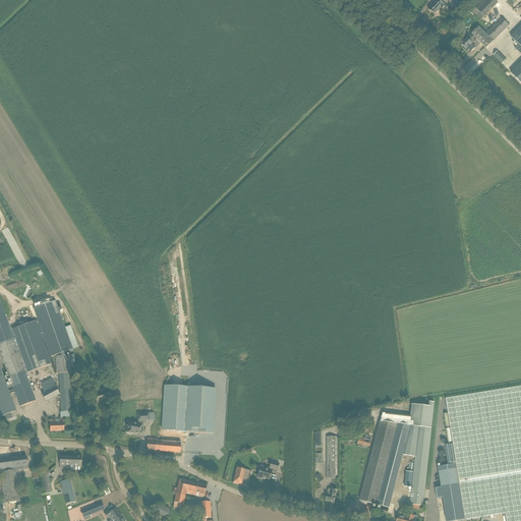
[(428,9),(435,15),(438,11),(444,4),(439,0),(437,0),(431,6),(428,9)]
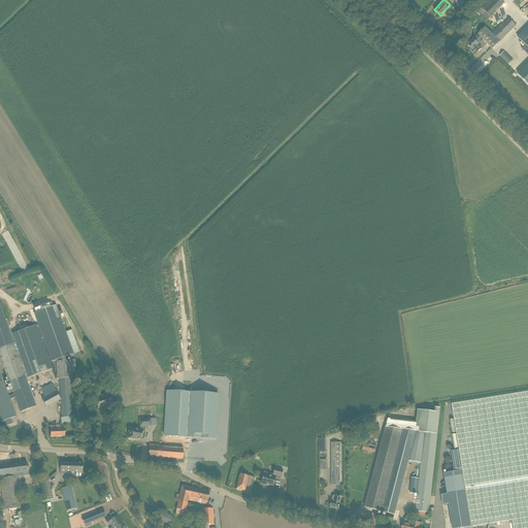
[(482,8),(477,12),(487,21),(490,18),(491,18),(504,4),(500,0),(487,0),(481,7),(482,8)]
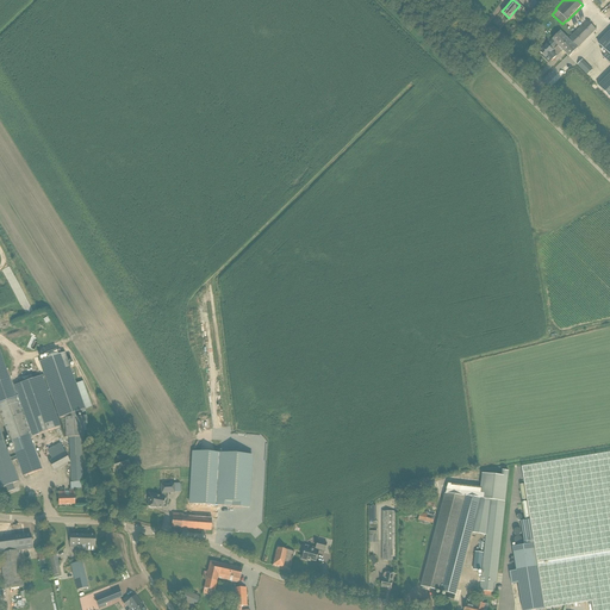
[(578,49),(596,30),(587,20),(568,39),(561,32),(552,41),(553,41),(547,45),(540,53),(543,56),(542,56),(549,63),(556,56),(553,53),(553,51),(551,50),(556,44),(570,57),(573,53),(578,49)]
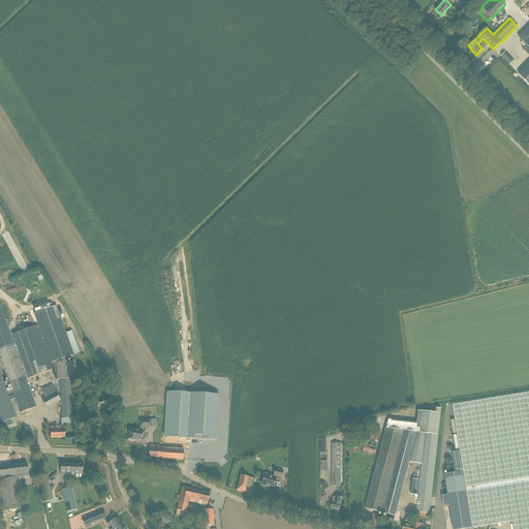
[(528,85),(528,27),(519,38),(526,45),(522,50),(528,56),(528,64),(519,74),(528,85)]
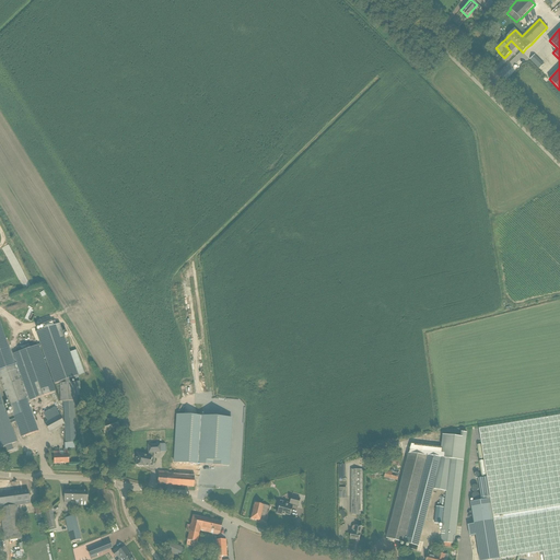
[(535,56),(531,60),(539,69),(544,65),(535,56)]
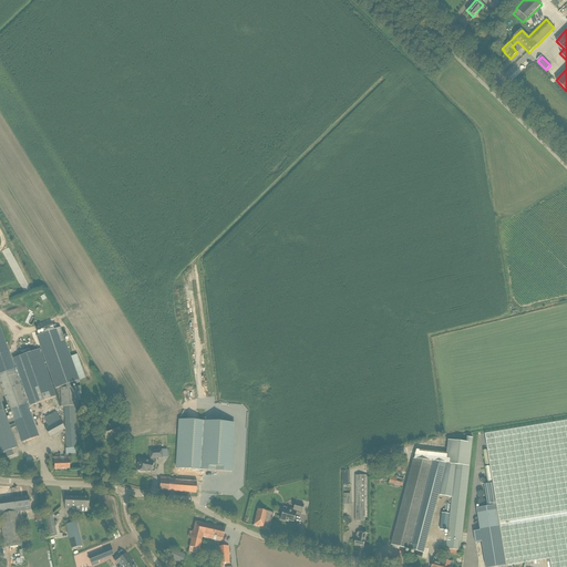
[(79,381),(60,328),(54,330),(52,326),(43,329),(44,333),(37,337),(41,349),(39,350),(57,397),(55,397),(59,408),(61,406),(61,403),(55,389),(79,381)]
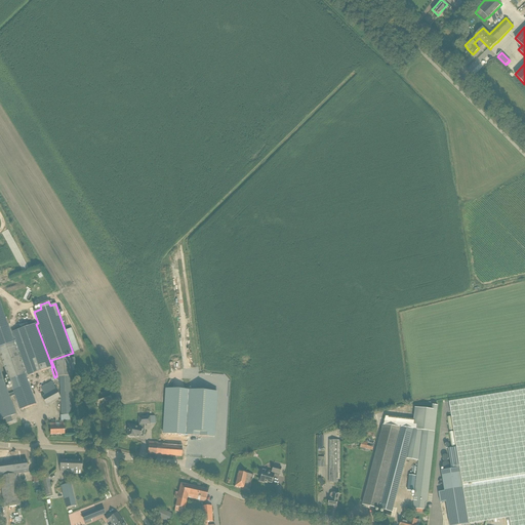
[(0,353),(8,377),(13,393),(15,396),(15,397),(19,410),(36,404),(31,391),(26,376),(13,341),(8,326),(0,304),(0,353)]
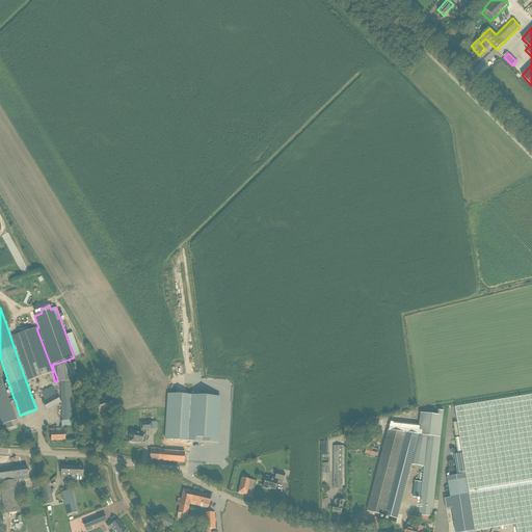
[(53,372),(36,328),(18,335),(12,337),(16,345),(14,346),(26,381),(52,372),(53,372)]
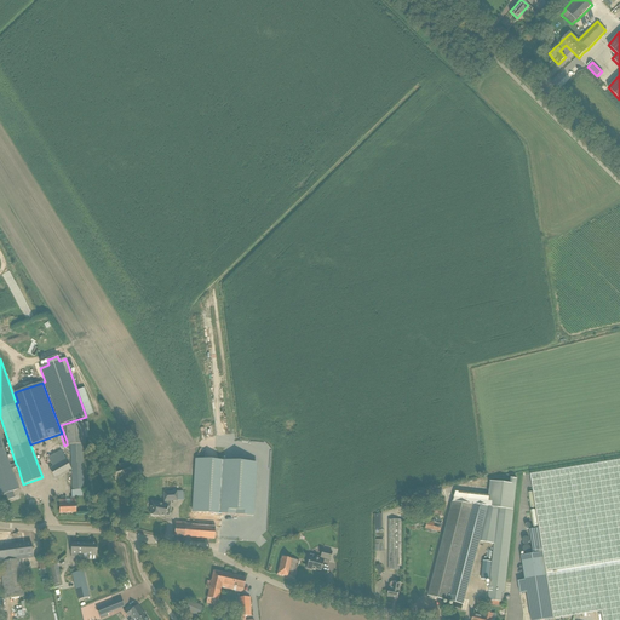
[(84,491),(81,443),(85,443),(84,424),(65,424),(67,441),(67,445),(70,445),(73,491),(82,491),(84,491)]
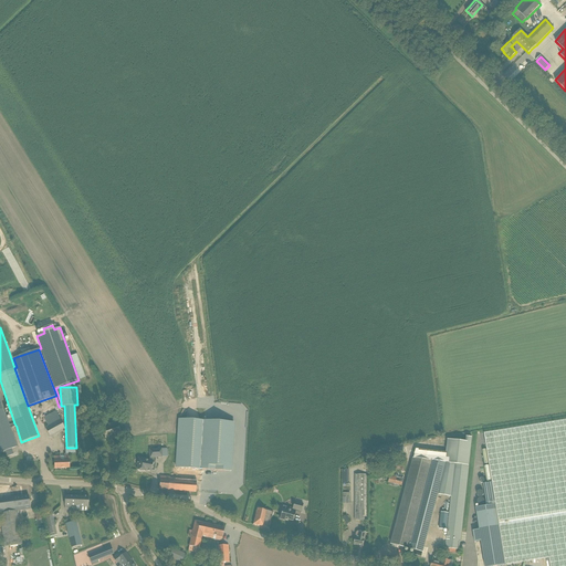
[(17,447),(0,399),(0,451),(0,452),(6,451),(8,457),(13,454),(11,449),(17,447)]
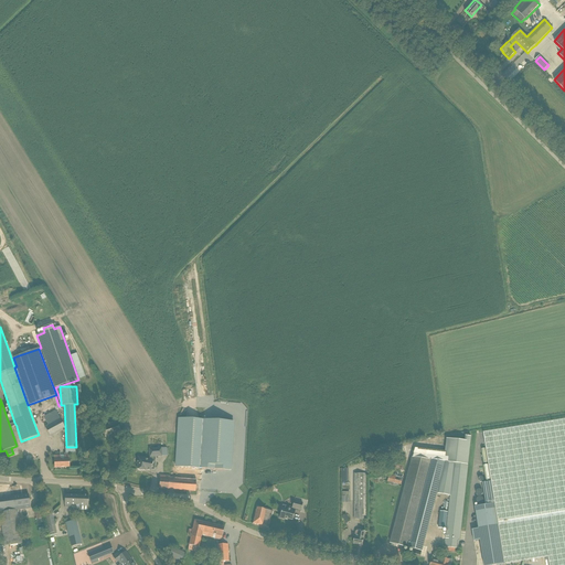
[(91,411),(96,426),(103,425),(96,408),(91,411)]
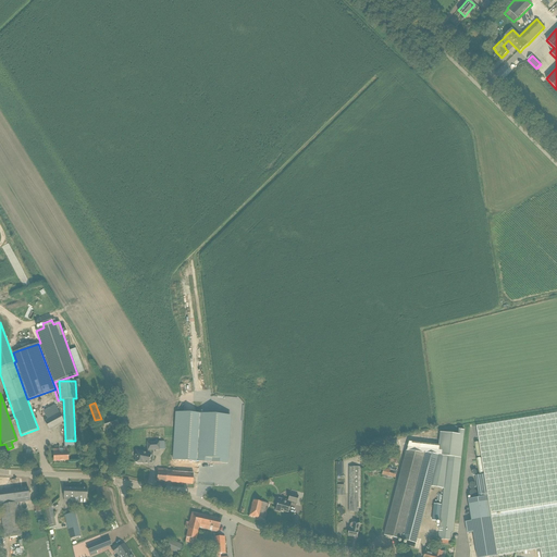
[(44,421),(49,430),(64,422),(54,405),(42,411),(47,419),(44,421)]
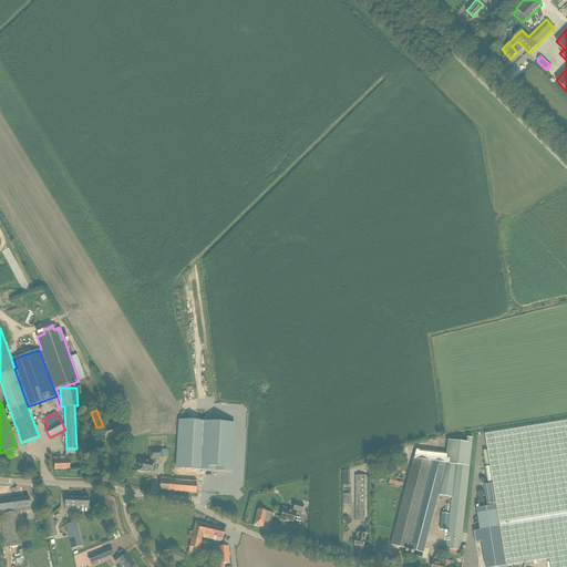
[(179,420),(176,468),(202,470),(230,472),(234,423),(179,420)]
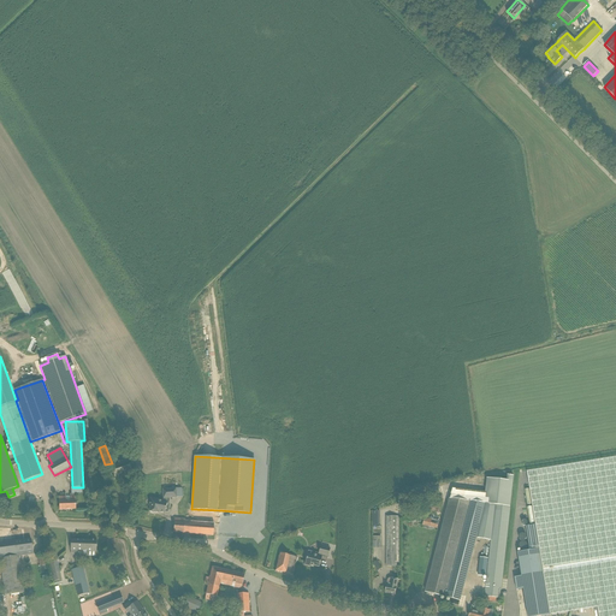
[(615,615),(615,457),(527,472),(535,526),(550,615),(598,608),(598,615),(615,615)]
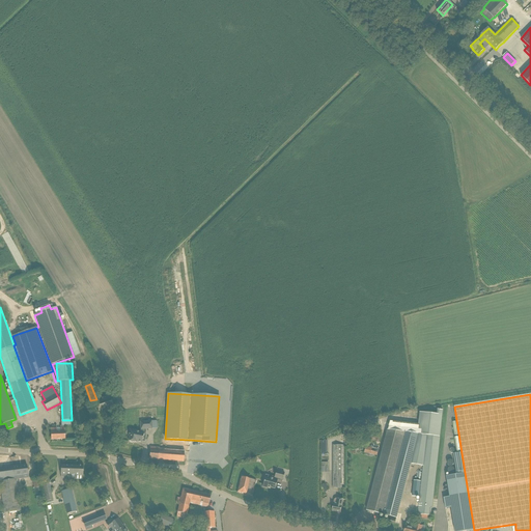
[(103,400),(95,402),(99,410),(113,404),(110,395),(102,398),(103,400)]
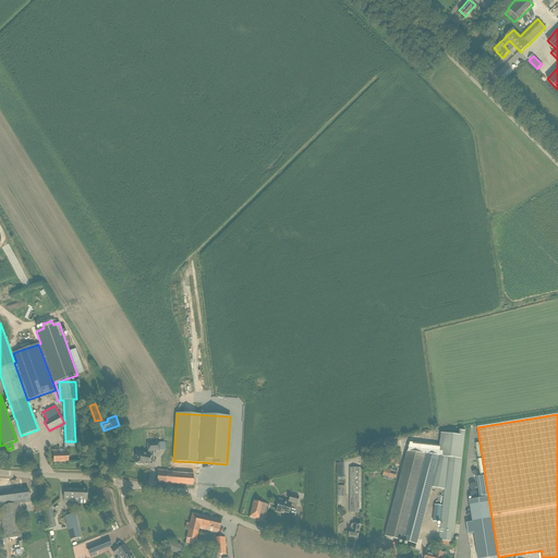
[(150,431),(150,439),(164,438),(164,428),(154,429),(154,431),(150,431)]
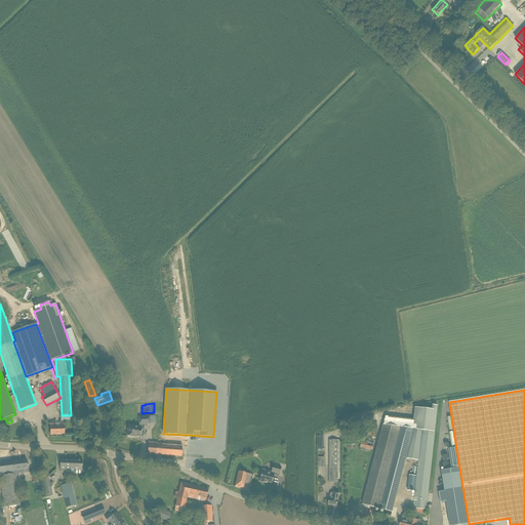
[(413,509),(426,510),(437,410),(415,408),(413,425),(402,423),(381,505),(379,509),(385,511),(384,514),(391,516),(393,508),(406,458),(418,460),(413,509)]
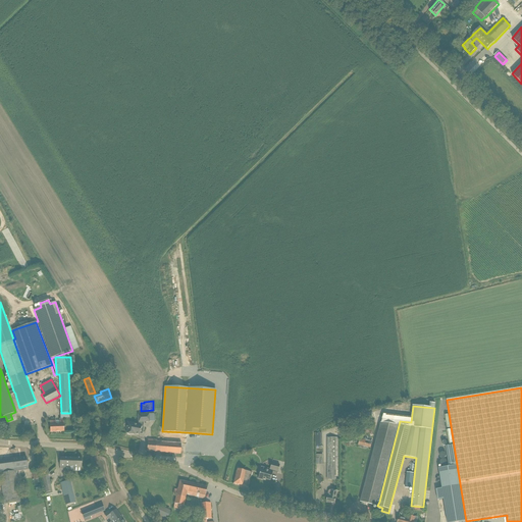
[(127,422),(125,429),(127,429),(126,433),(127,434),(129,435),(131,434),(132,434),(133,433),(135,434),(140,435),(142,422),(149,422),(149,414),(138,415),(138,423),(138,425),(136,424),(136,423),(127,422)]
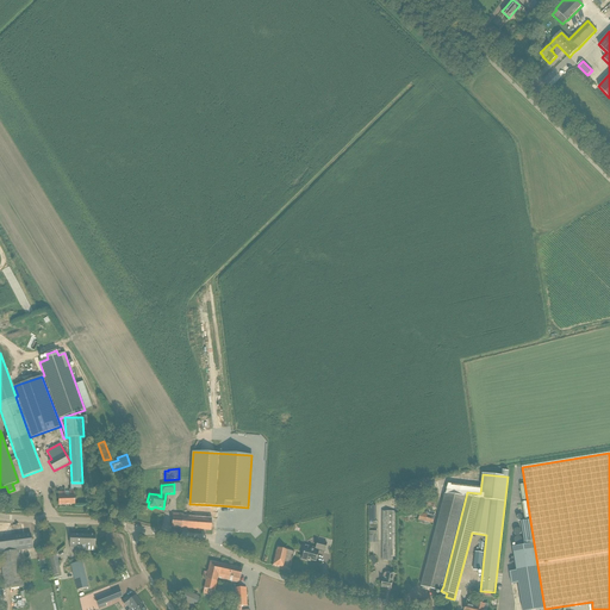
[(75,505),(75,499),(74,490),(70,490),(69,490),(69,492),(69,496),(64,496),(64,492),(58,492),(58,505),(75,505)]
